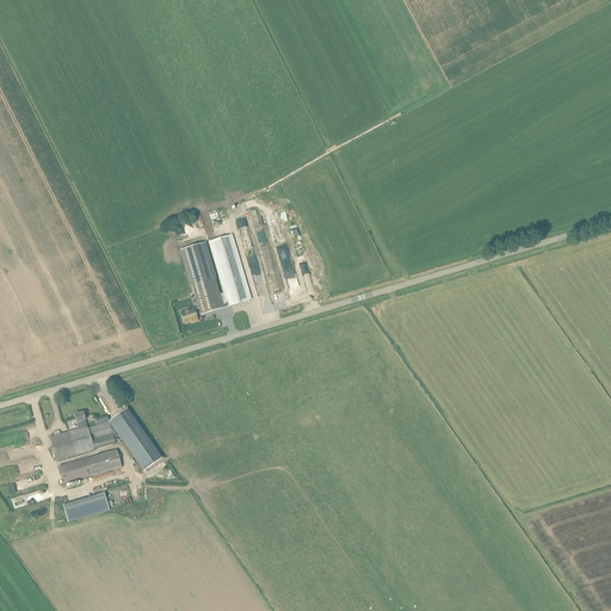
[(233,235),(209,242),(224,292),(220,294),(223,308),(228,306),(228,307),(252,300),(233,235)]
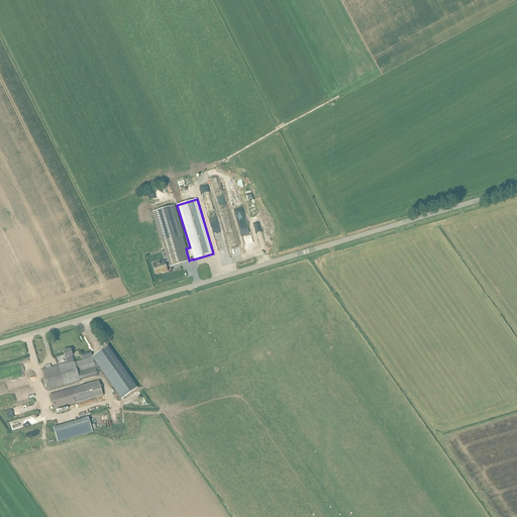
[(174,206),(153,212),(169,261),(170,266),(170,267),(189,261),(186,248),(174,206)]
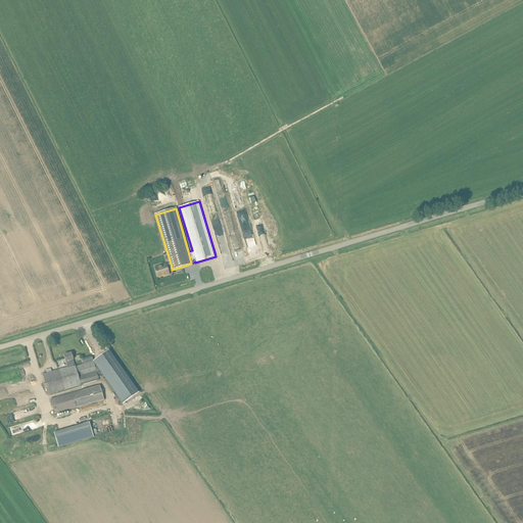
[(251,233),(246,211),(240,212),(242,219),(244,219),(248,234),(251,233)]
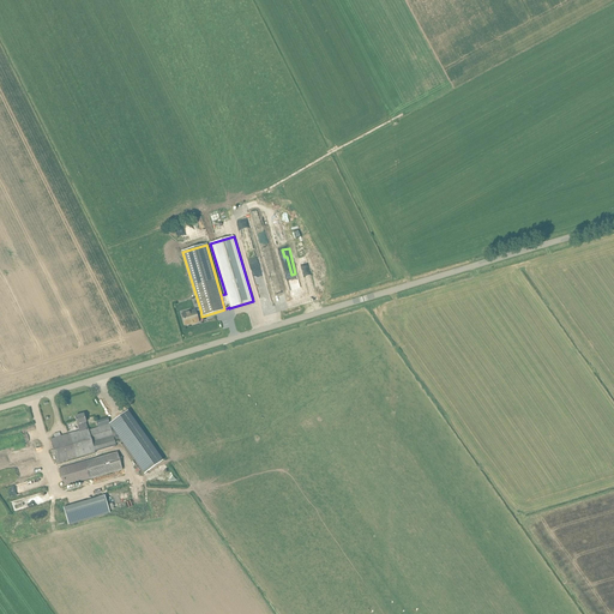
[(196,311),(181,314),(185,326),(191,324),(191,325),(199,323),(197,317),(202,315),(200,309),(196,311)]
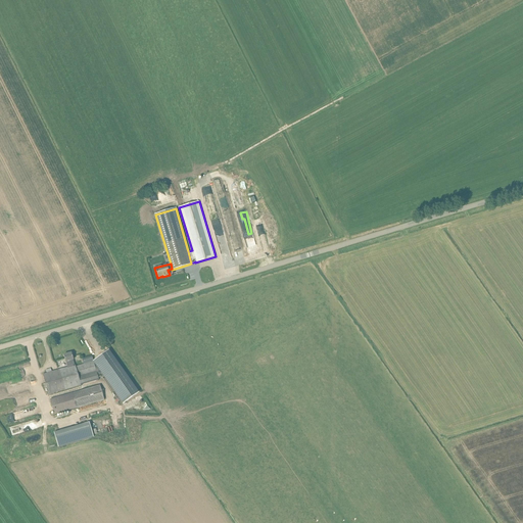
[(94,362),(93,362),(95,367),(96,371),(98,377),(98,378),(105,378),(124,402),(138,392),(108,350),(94,361),(94,362)]
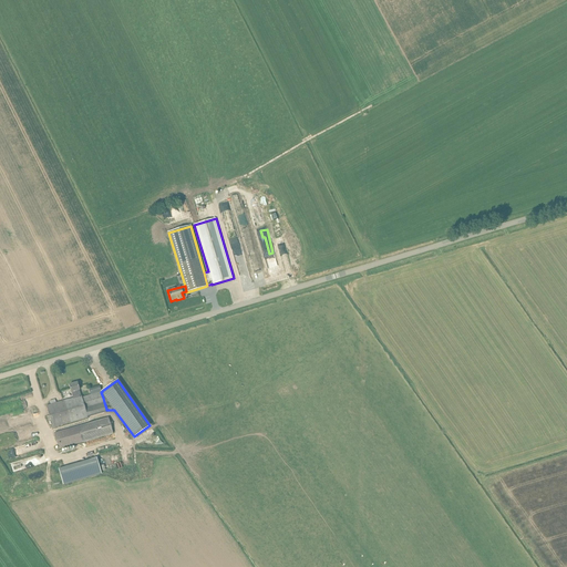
[(78,382),(69,385),(73,399),(82,397),(78,382)]
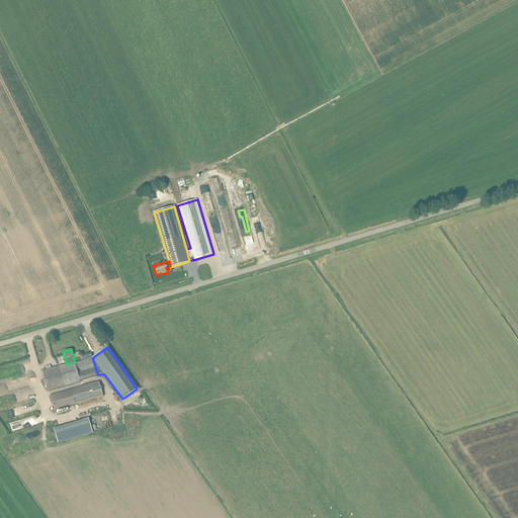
[(83,361),(75,363),(77,372),(95,367),(94,363),(92,358),(83,361)]
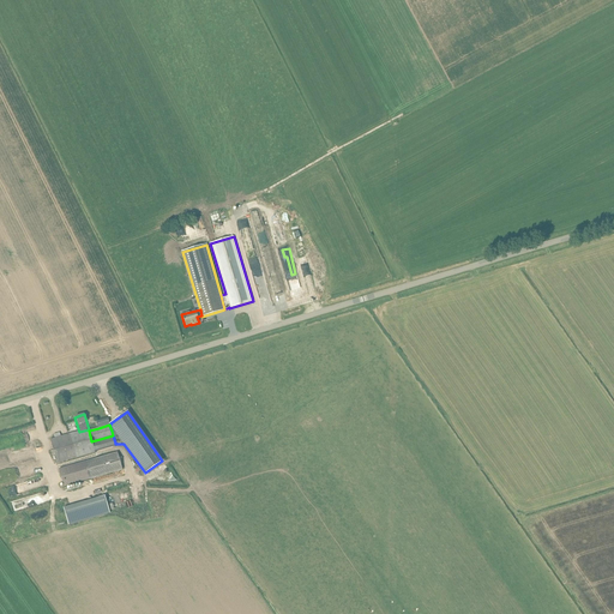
[(55,439),(50,440),(52,446),(58,464),(64,463),(64,462),(76,458),(77,457),(89,453),(95,452),(91,441),(89,431),(89,429),(79,432),(71,434),(61,437),(55,439)]
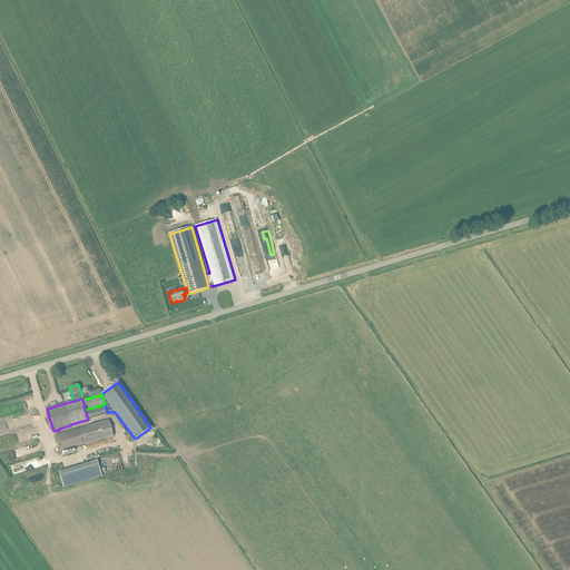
[(105,404),(85,410),(88,420),(108,414),(107,412),(107,411),(105,404)]
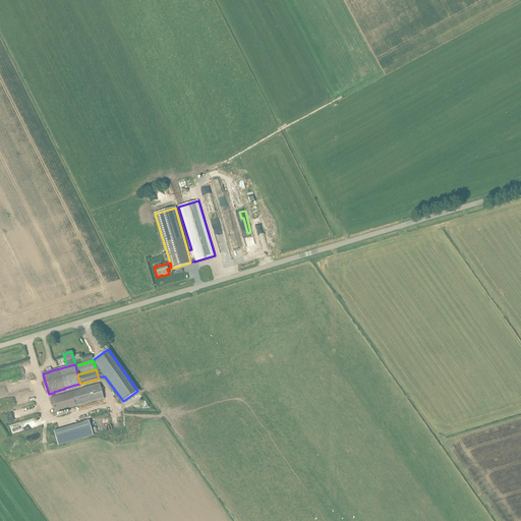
[(100,384),(71,392),(75,407),(104,399),(100,384)]
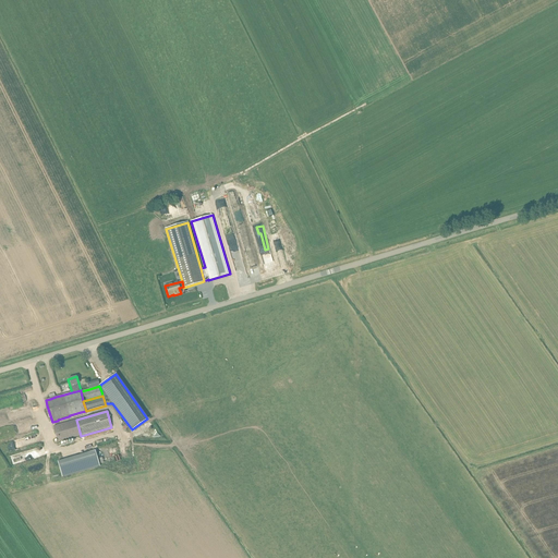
[(58,443),(81,436),(76,420),(53,426),(58,443)]
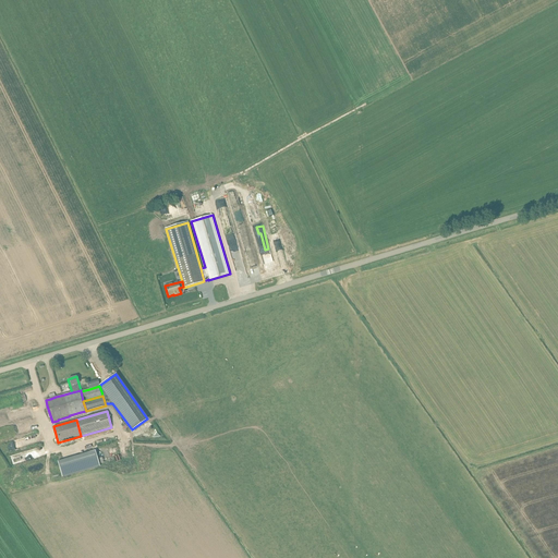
[(10,456),(12,465),(17,463),(17,462),(41,457),(39,448),(10,456)]
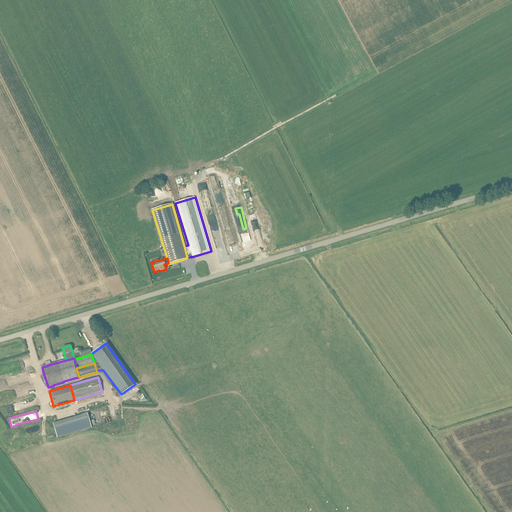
[(53,422),(57,437),(94,429),(91,414),(53,422)]
